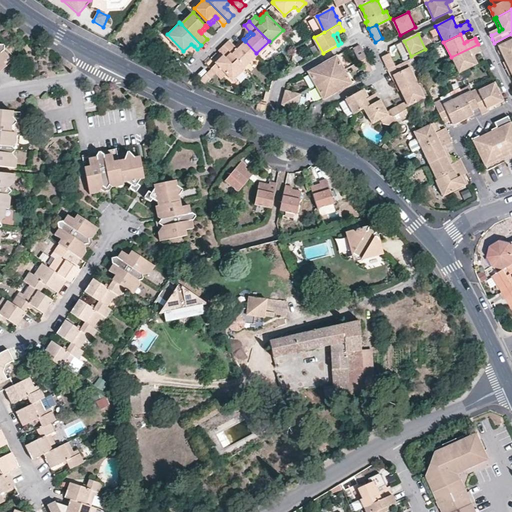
[(244,65),(256,53),(245,41),(238,48),(236,45),(230,38),(224,44),(244,65)]
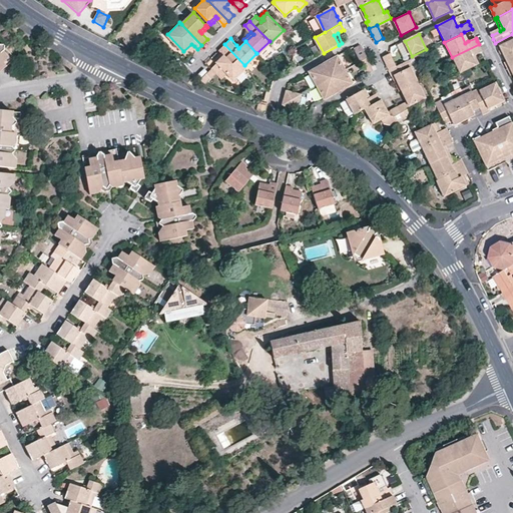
[(506,60),(504,61),(507,68),(512,65),(512,38),(499,45),(503,53),(506,60)]
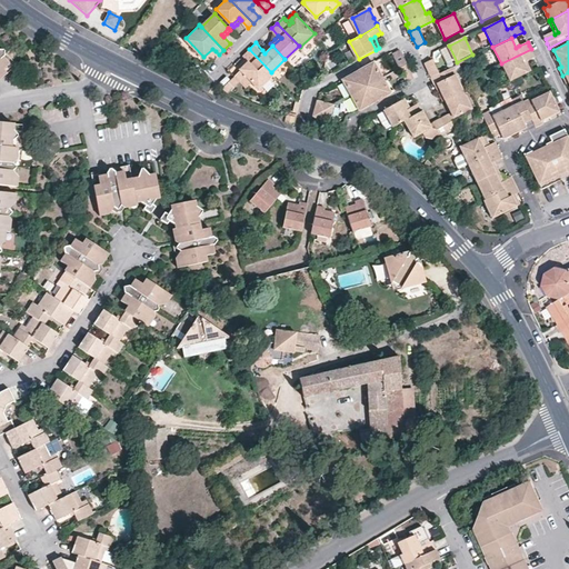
[(265,53),(272,46),(270,43),(266,47),(262,50),(265,53)]
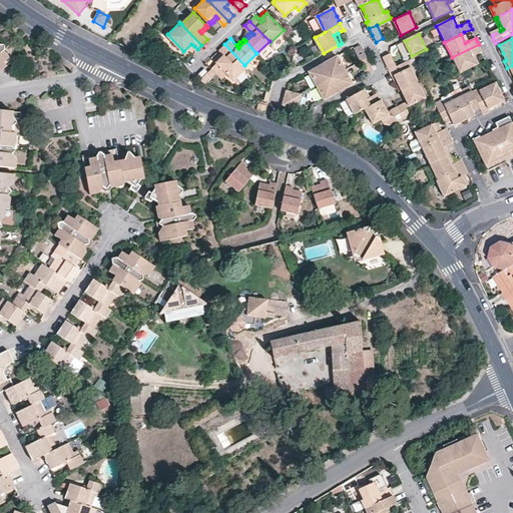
[(191,44),(183,51),(185,54),(190,50),(194,46),(191,44)]
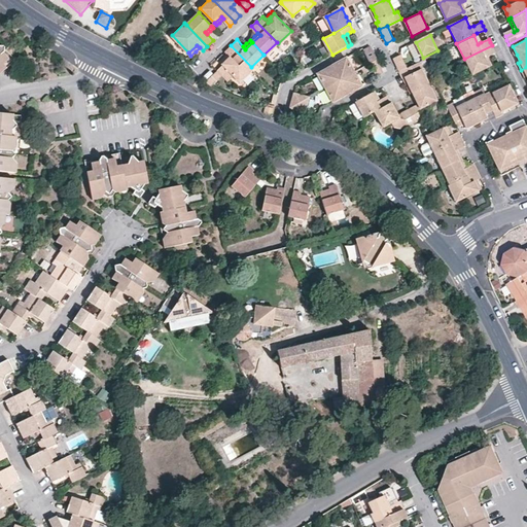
[(253,68),(251,67),(231,45),(225,50),(227,54),(231,57),(222,63),(233,74),(239,81),(253,68)]
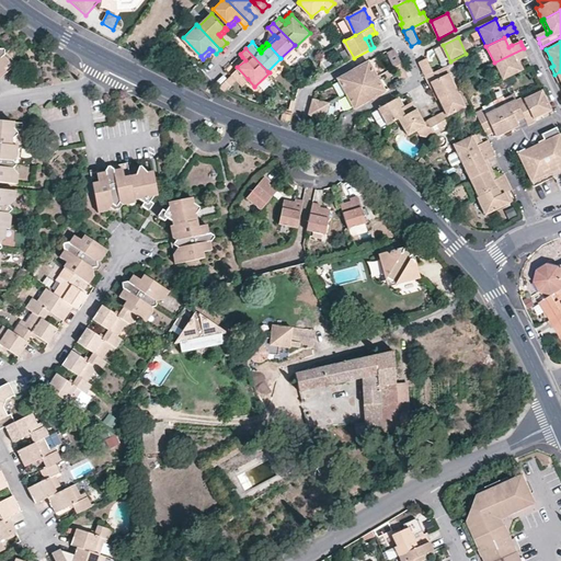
[(519,60),(528,56),(526,52),(524,48),(494,63),(503,80),(505,79),(522,71),(516,61),(519,60)]
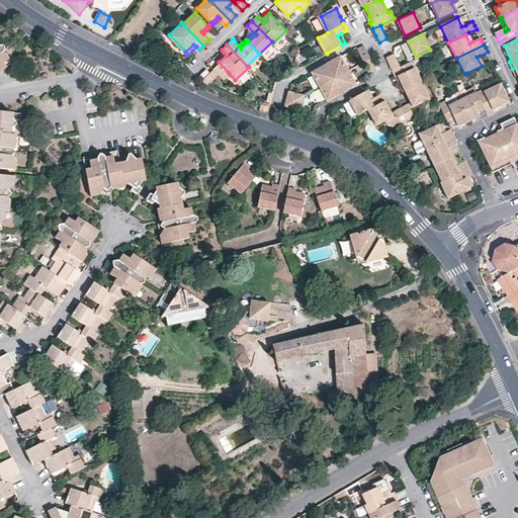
[(358,50),(363,62),(370,59),(364,47),(358,50)]
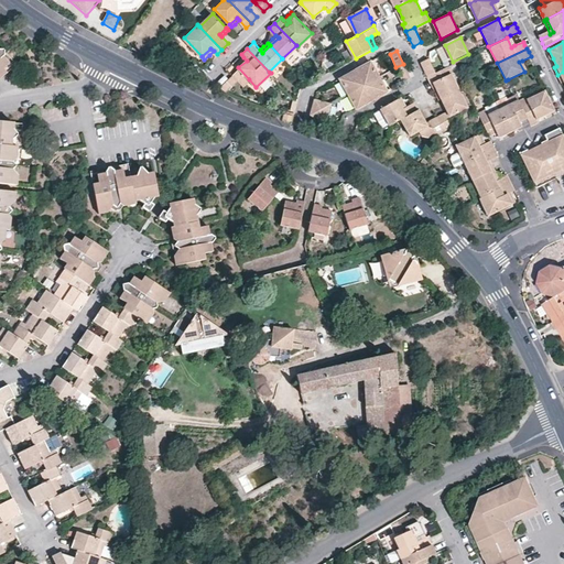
[(0,83),(8,77),(3,72),(10,66),(3,61),(4,60),(4,55),(3,53),(0,53),(0,83)]
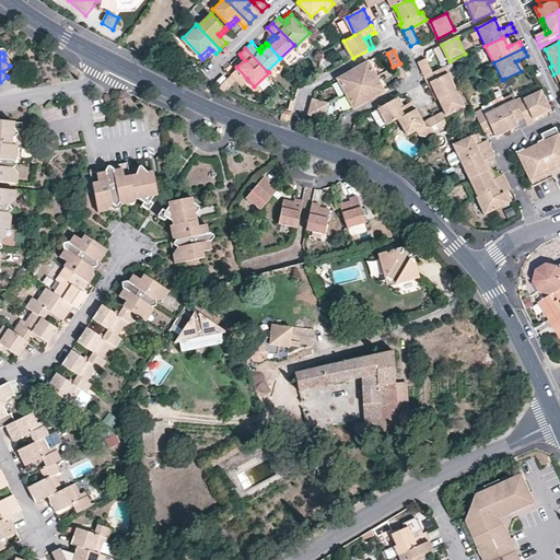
[(245,60),(242,57),(238,61),(234,66),(236,67),(245,60)]
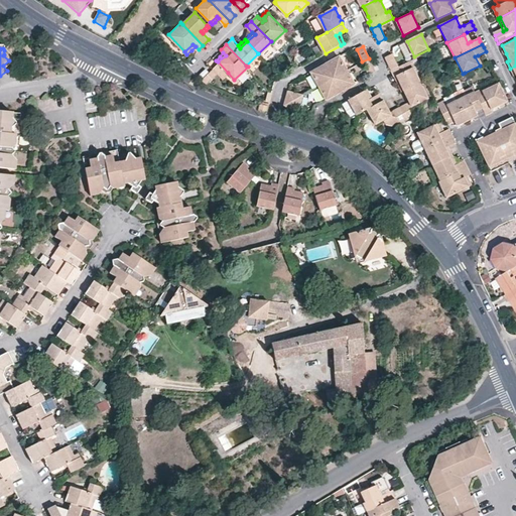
[(391,53),(385,57),(388,65),(391,71),(398,67),(391,53)]
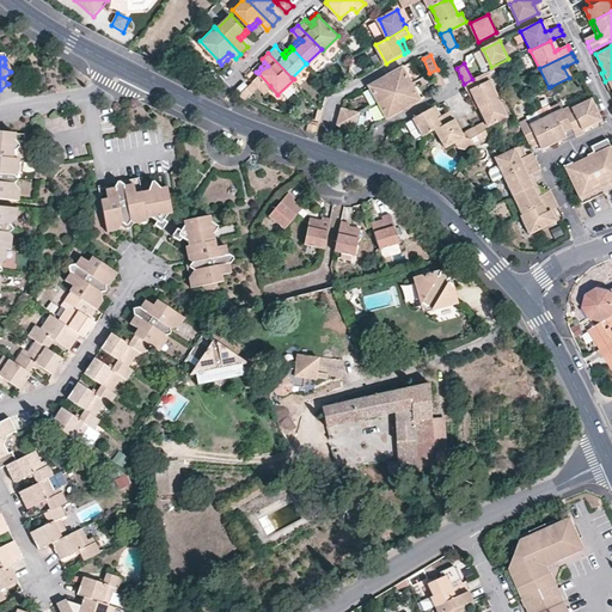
[(395,71),(385,77),(395,93),(412,84),(403,66),(395,71)]
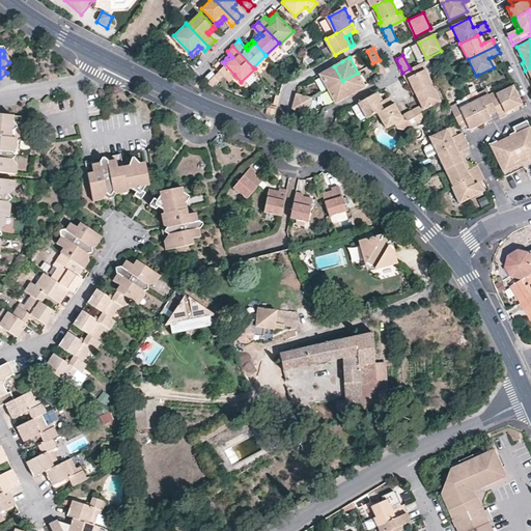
[(372,63),(379,77),(386,73),(380,60),(372,63)]
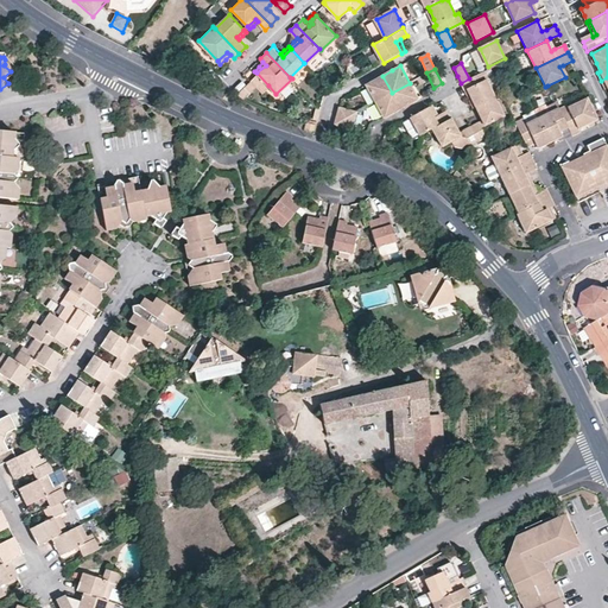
[(491,78),(486,70),(469,78),(461,83),(464,92),(467,90),(472,99),(475,107),(494,97),(487,81),(491,78)]
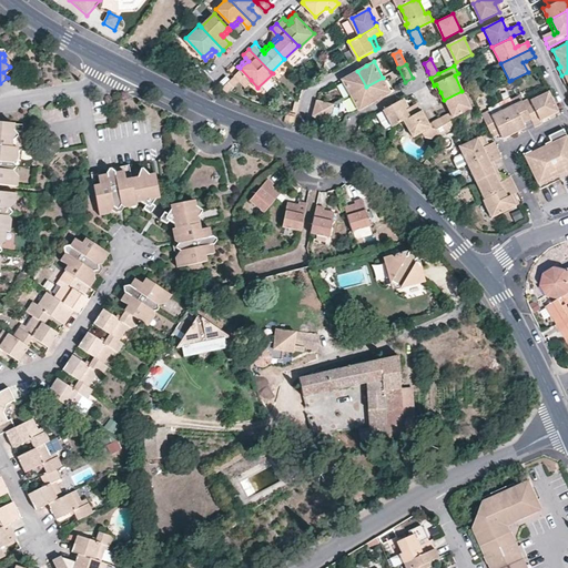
[(234,73),(235,75),(244,85),(251,80),(240,68),(234,73)]
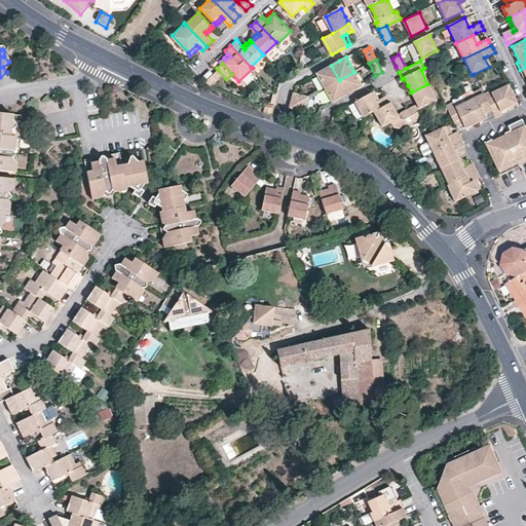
[(339,80),(331,66),(324,70),(317,73),(325,88),(339,80)]
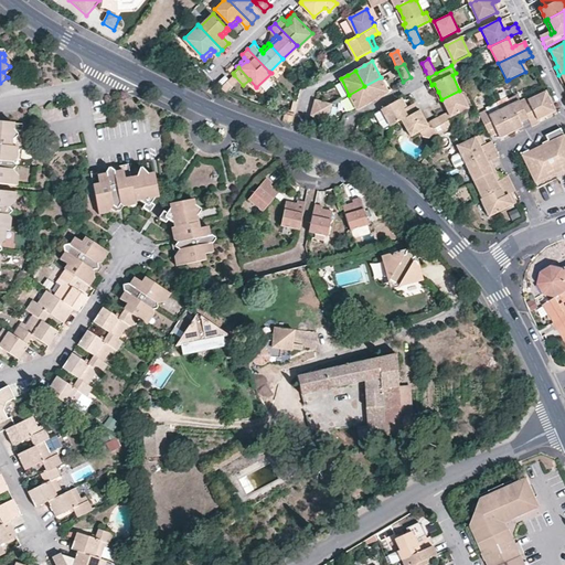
[(381,77),(364,86),(373,102),(382,96),(390,92),(381,77)]
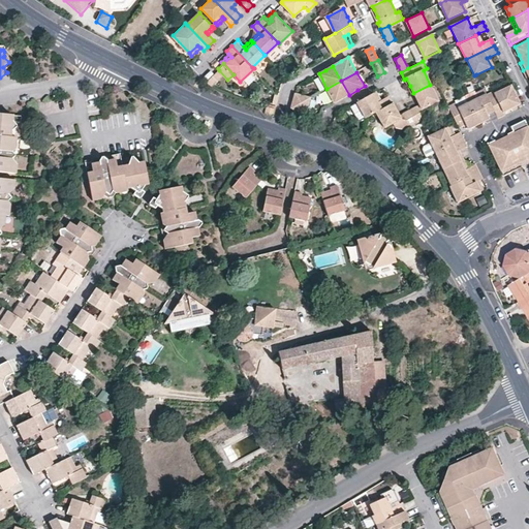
[(349,95),(341,81),(327,89),(335,102),(342,99),(349,95)]
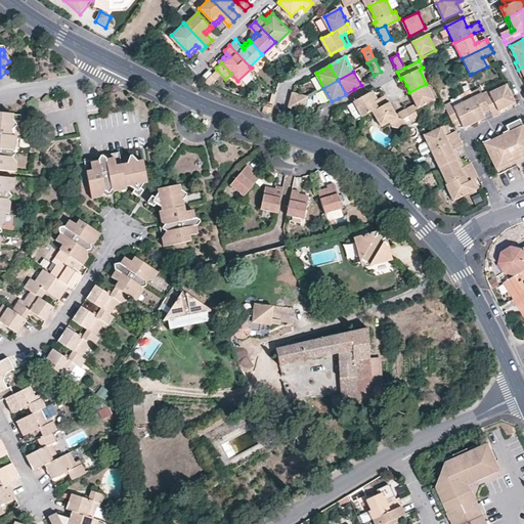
[(434,100),(426,84),(409,92),(412,99),(418,108),(434,100)]
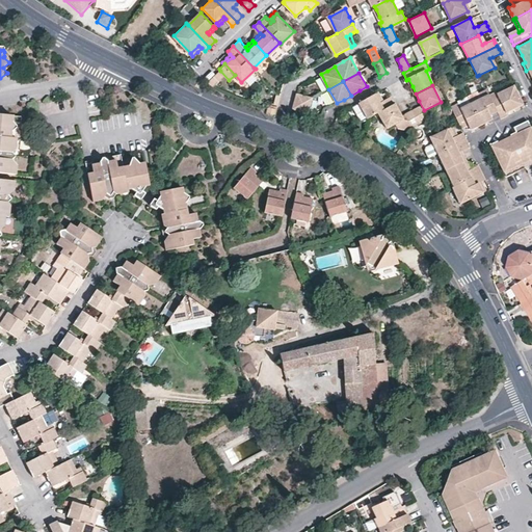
[(488,95),(497,111),(500,120),(507,115),(506,113),(514,109),(523,105),(513,85),(497,94),(496,91),(488,95)]
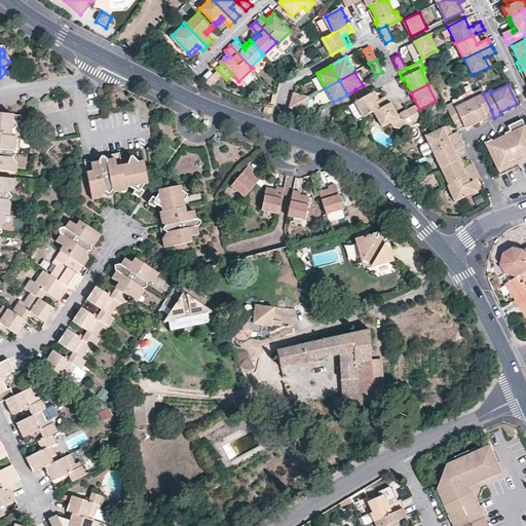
[(464,102),(477,126),(483,124),(488,121),(485,113),(491,110),(483,94),(481,88),(473,91),(476,97),(464,102)]
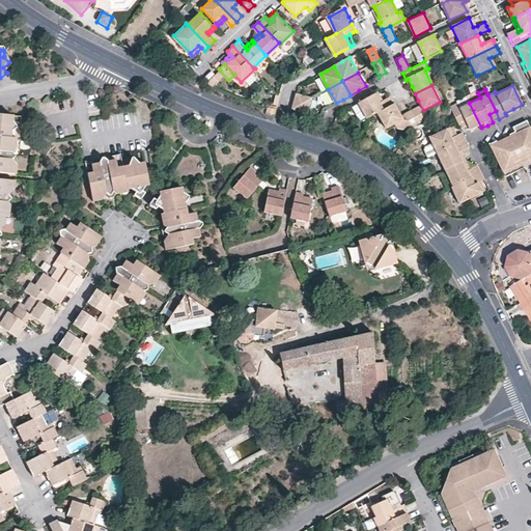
[(312,98),(297,93),(296,96),(295,101),(310,106),(312,98)]
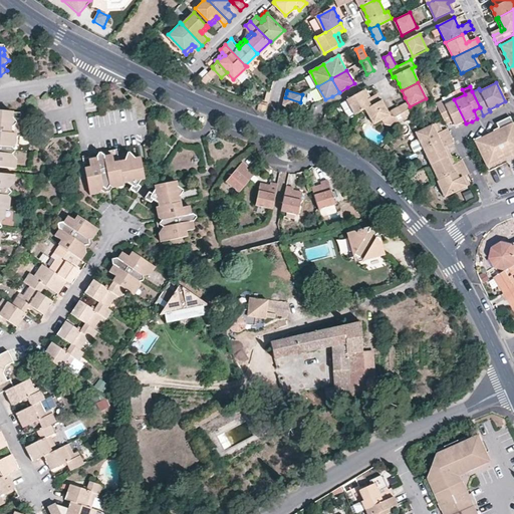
[(365,109),(381,100),(376,92),(369,96),(365,98),(361,91),(355,94),(346,99),(355,115),(355,114),(365,109)]
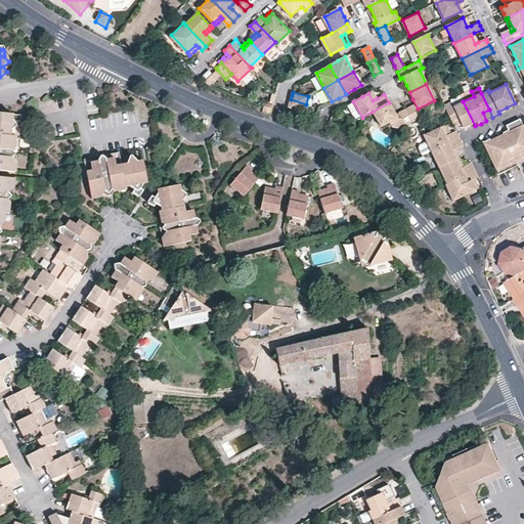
[(306,104),(291,99),(290,103),(288,107),(304,112),(306,104)]
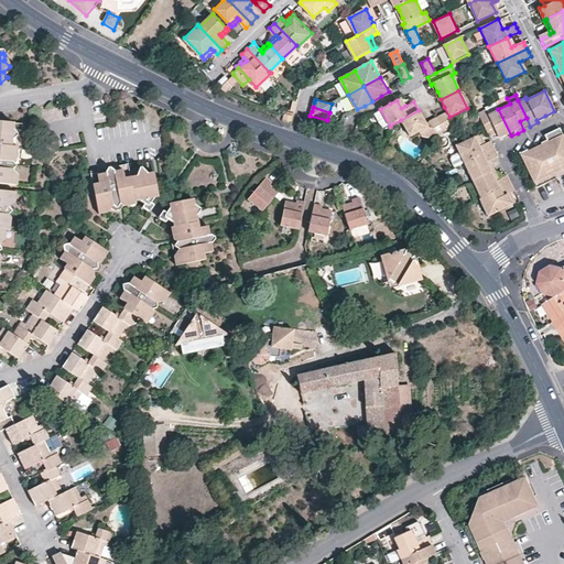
[(486,131),(488,137),(496,133),(500,141),(506,139),(511,136),(498,109),(487,114),(485,109),(477,112),(486,131)]
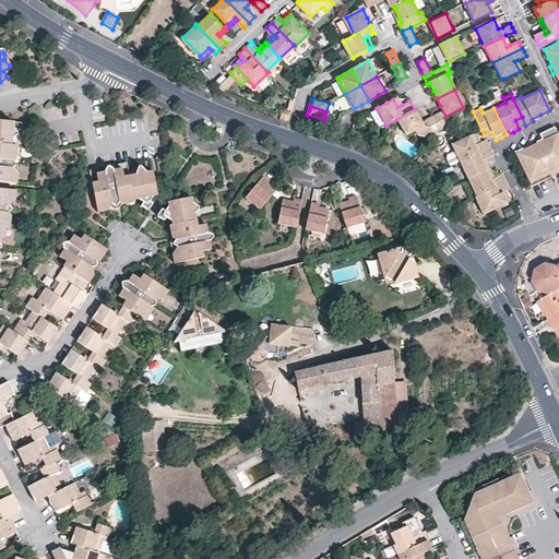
[(419,118),(415,109),(397,119),(406,134),(423,125),(419,118)]
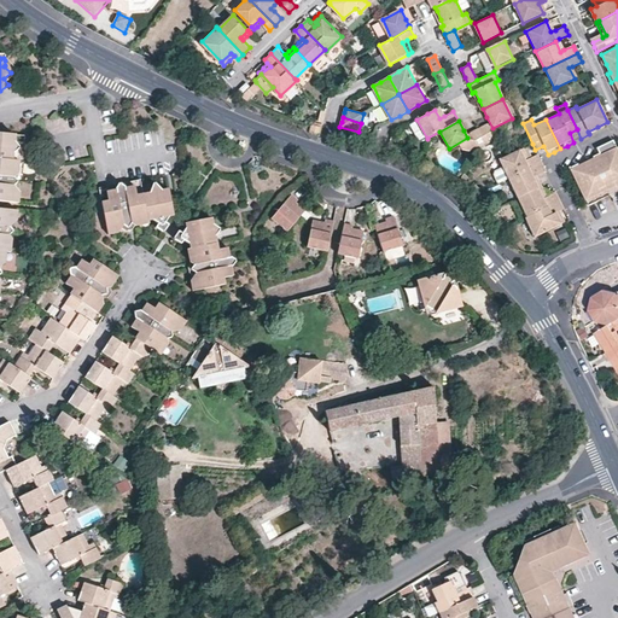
[(487,144),(495,140),(487,123),(478,128),(487,144)]
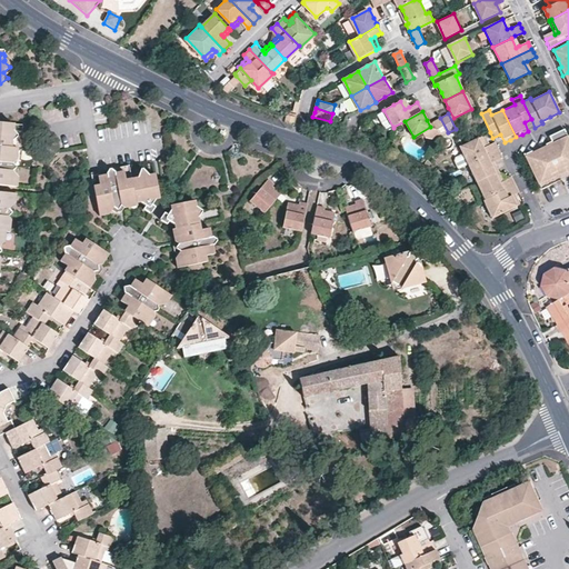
[(441,136),(448,132),(440,118),(432,122),(440,138),(441,136)]
